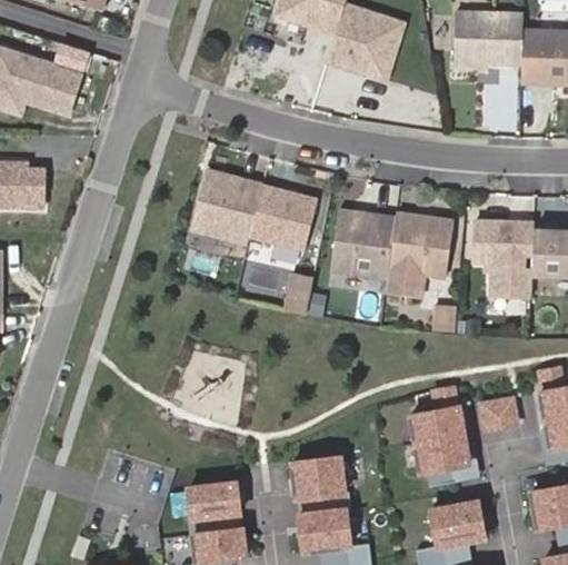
[(72,0),(103,10),(107,0),(72,0)]
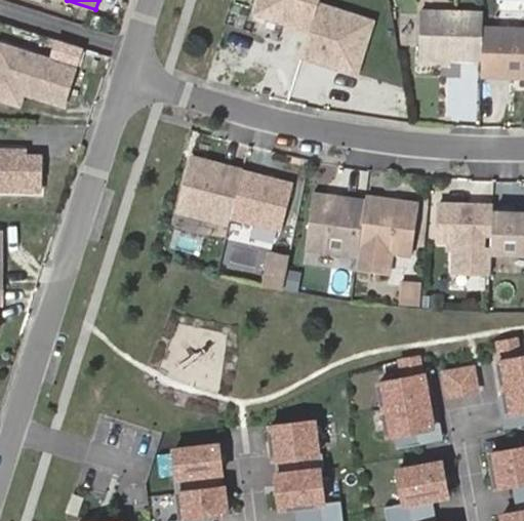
[(322,2),(322,0),(263,0),(258,15),(312,33),(322,2)]
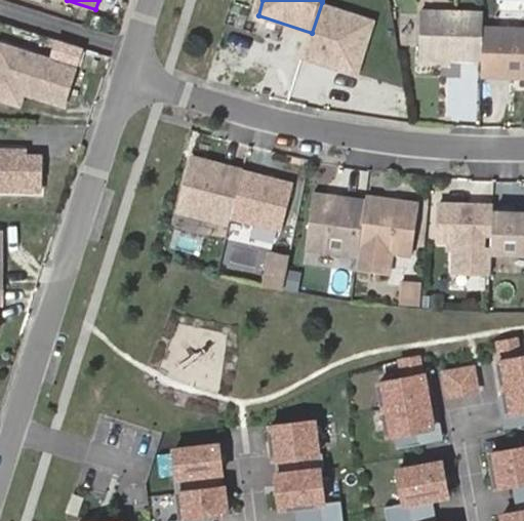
[(359,71),(375,19),(322,2),(312,33),(306,53),(359,71)]
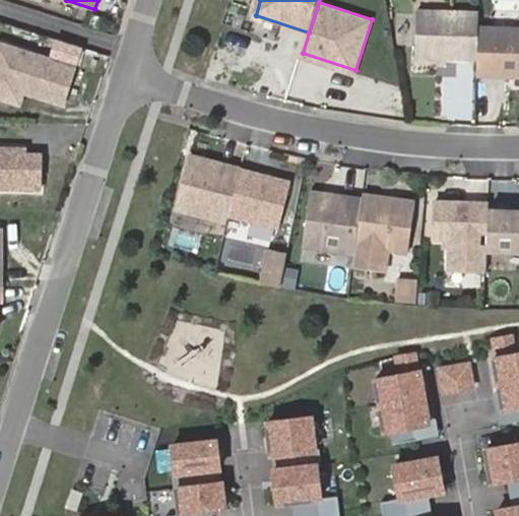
[(475,59),(477,28),(478,13),(416,9),(413,55),(475,59)]
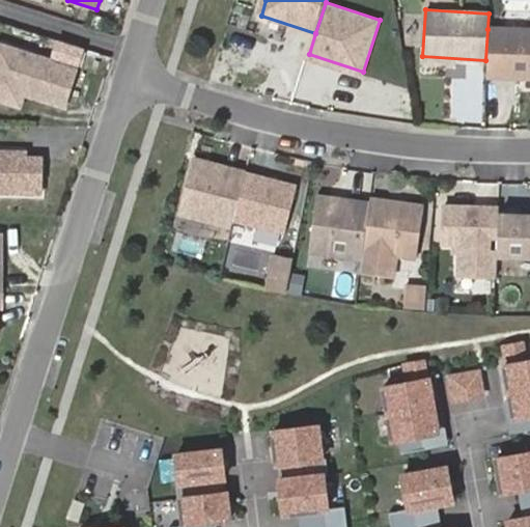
[(529,83),(529,31),(487,29),(485,60),(484,80),(529,83)]
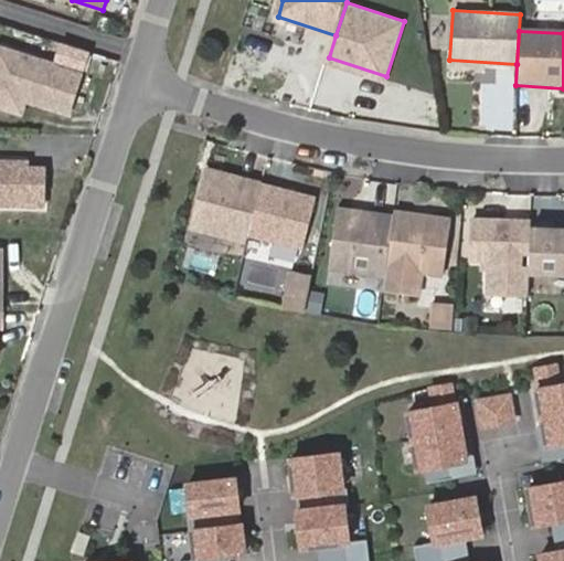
[(70,114),(83,75),(0,49),(0,106),(19,113),(23,99),(70,114)]
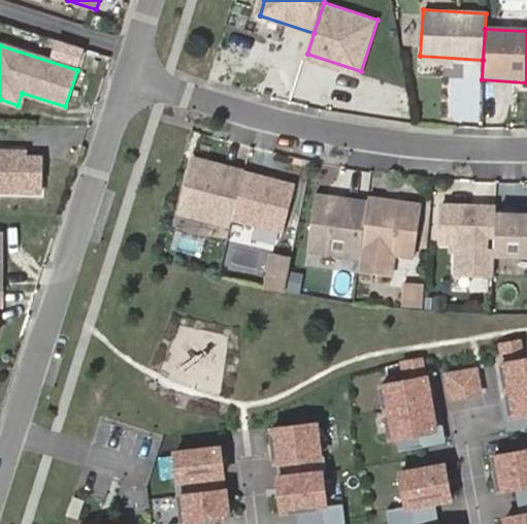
[(0,192),(43,194),(44,158),(28,158),(28,153),(0,151),(0,192)]
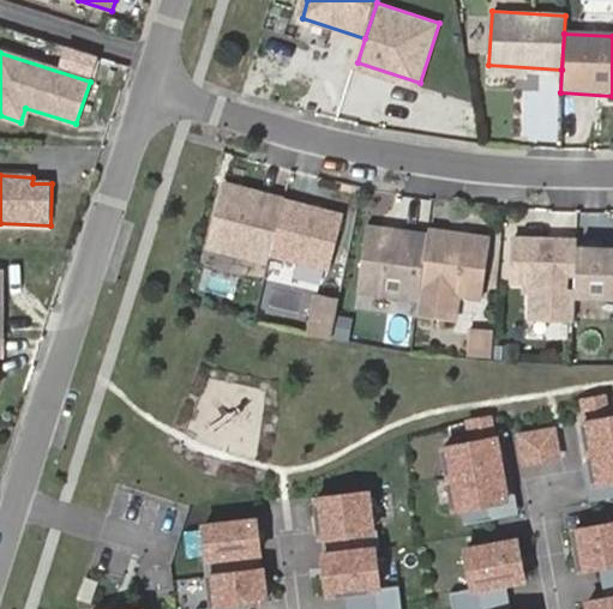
[(276,253),(290,199),(232,184),(216,245),(272,259),(276,253)]
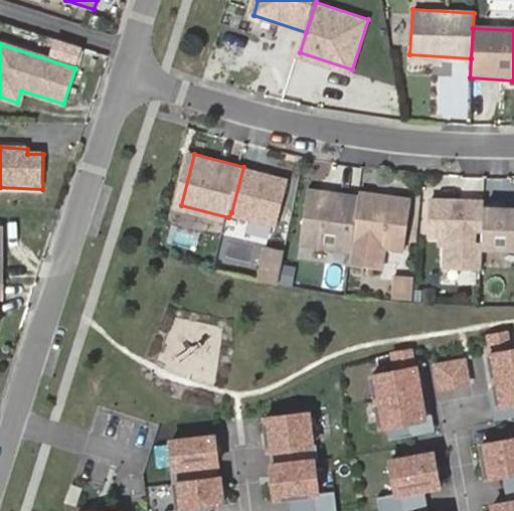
[(293,180),(243,167),(231,212),(282,225),(293,180)]
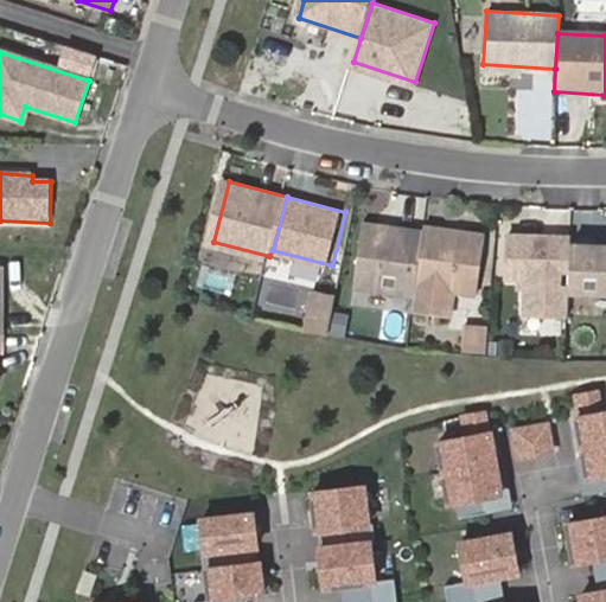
[(472,318),(484,232),(423,224),(423,230),(363,222),(353,286),(412,294),(410,309),(472,318)]
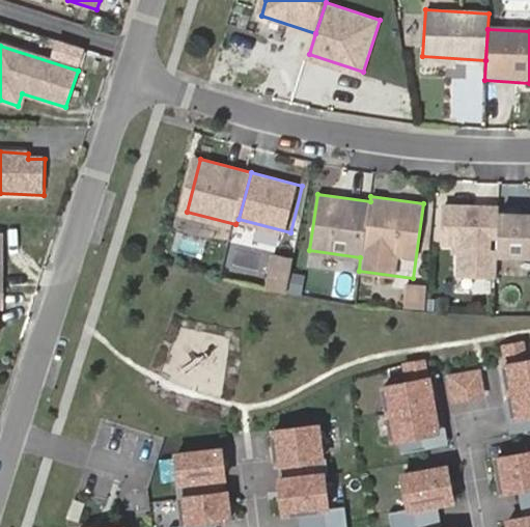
[(501,278),(503,209),(448,206),(447,245),(464,246),(463,277),(501,278)]
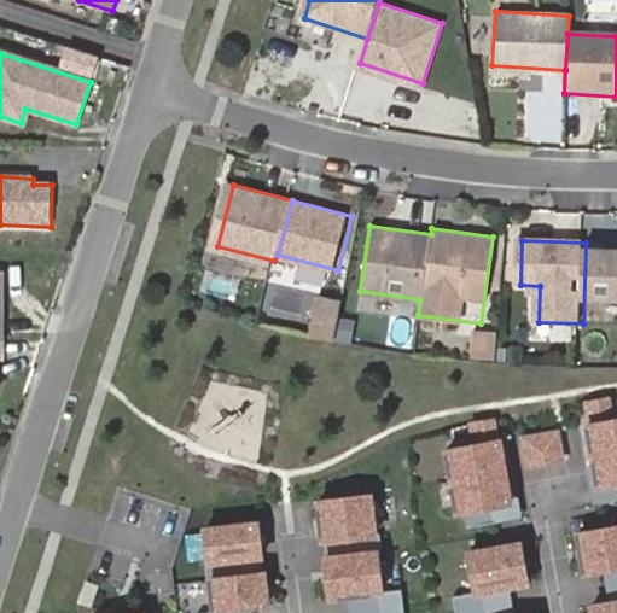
[(616,299),(616,251),(586,250),(585,299),(616,299)]
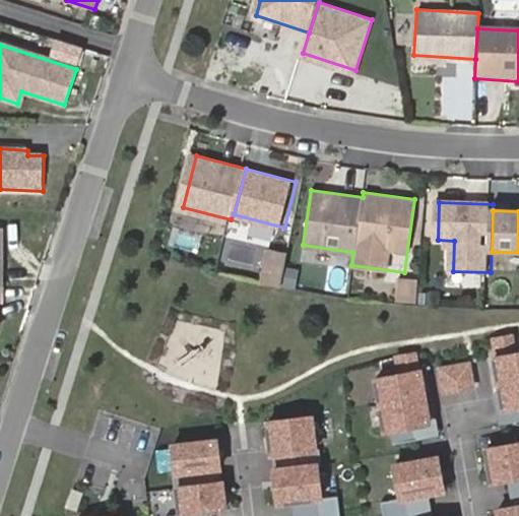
[(283,288),(290,253),(273,249),(265,284),(283,288)]
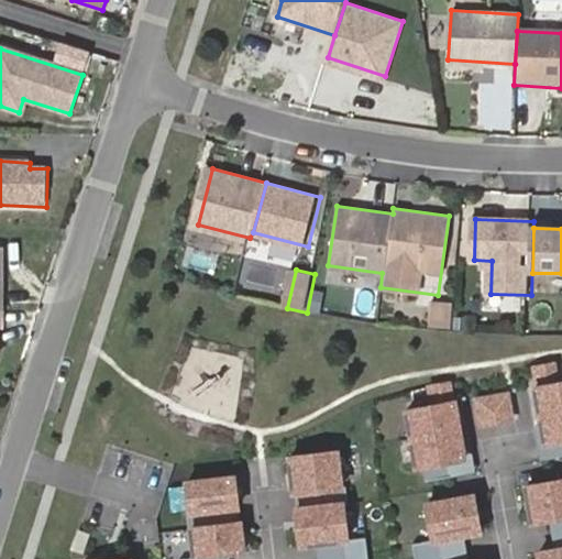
[(452,324),(452,296),(426,296),(426,324),(452,324)]
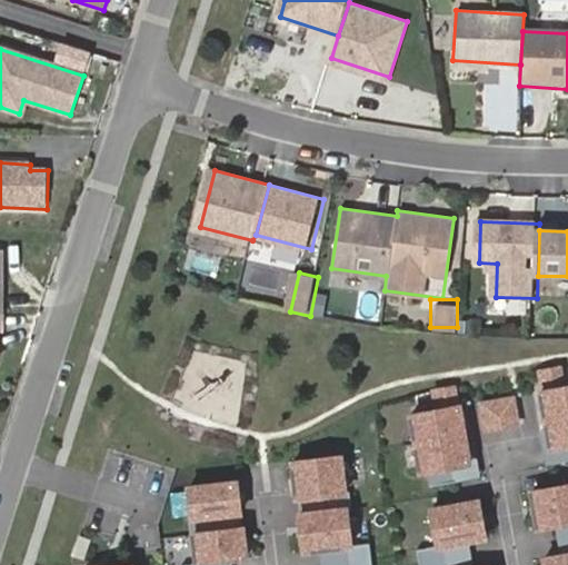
[(544,390),(541,390),(548,430),(551,448),(567,445),(567,385),(564,387),(559,367),(540,370),(544,390)]
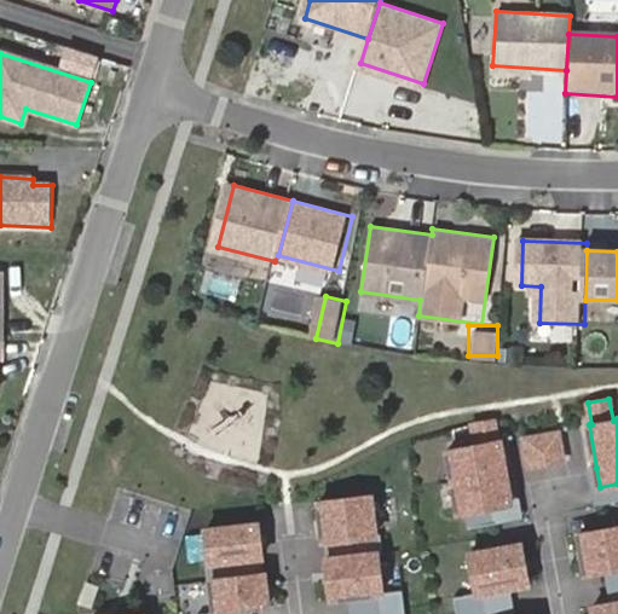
[(465,529),(491,525),(487,508),(512,504),(508,484),(501,439),(497,440),(494,420),(473,424),(477,444),(448,449),(458,513),(462,513),(465,529)]
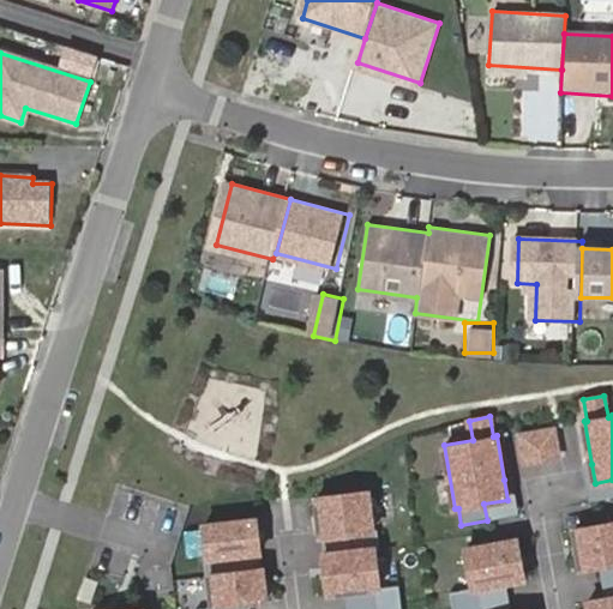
[(553,429),(521,435),(526,462),(558,457),(553,429)]
